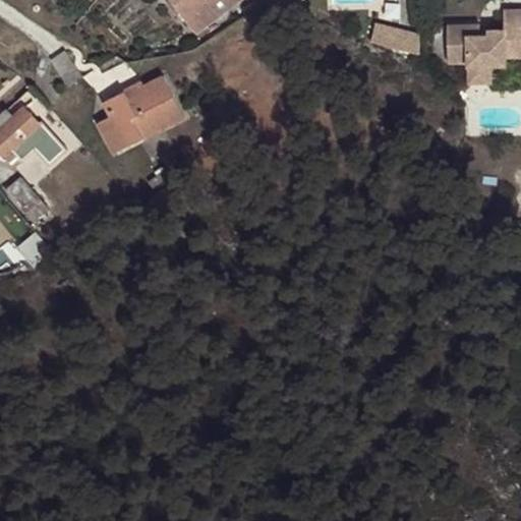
[(240,0),(170,0),(195,34),(240,0)]
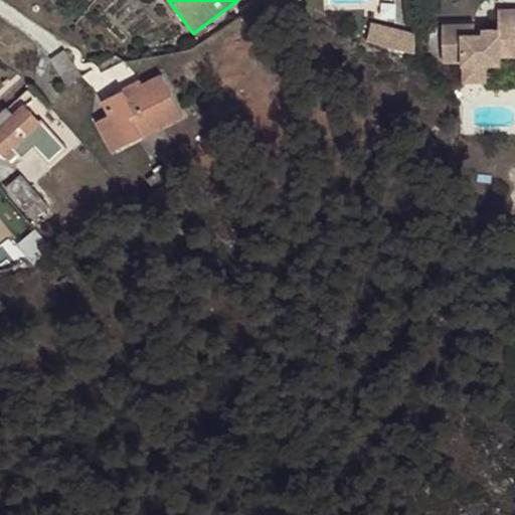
[(514,10),(498,11),(498,29),(482,30),(482,35),(475,35),(474,25),(442,25),(443,61),(462,62),(463,82),(486,81),(486,64),(500,64),(500,56),(514,55),(514,10)]
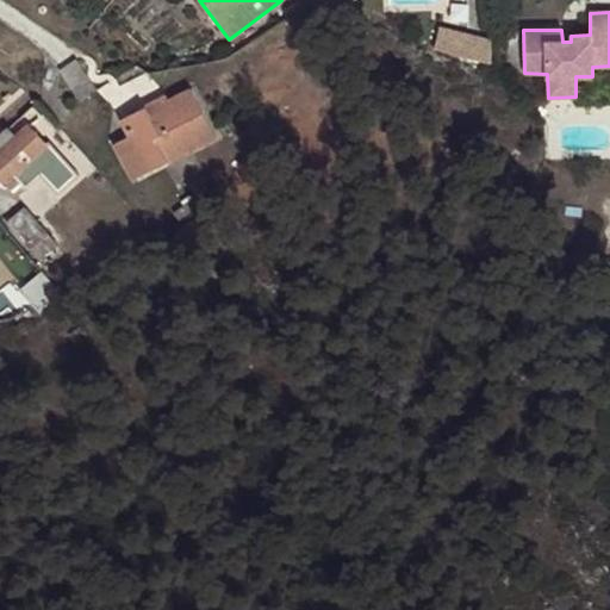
[(491,39),(441,27),(441,53),(471,61),(492,63),(491,39)]
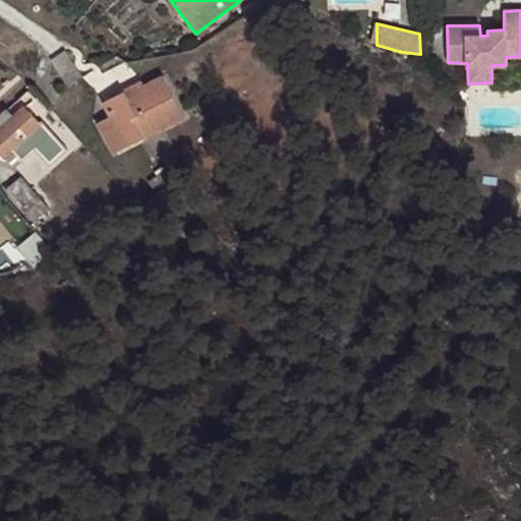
[(82,77),(65,52),(51,60),(68,88),(82,77)]
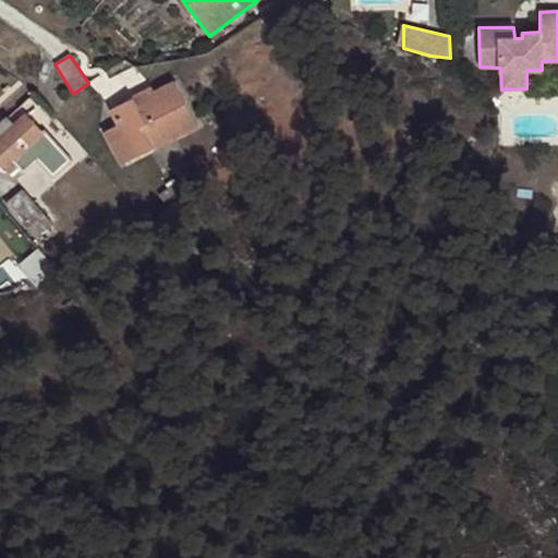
[(122,164),(154,148),(198,126),(174,82),(154,93),(152,88),(113,108),(120,123),(105,131),(122,164)]
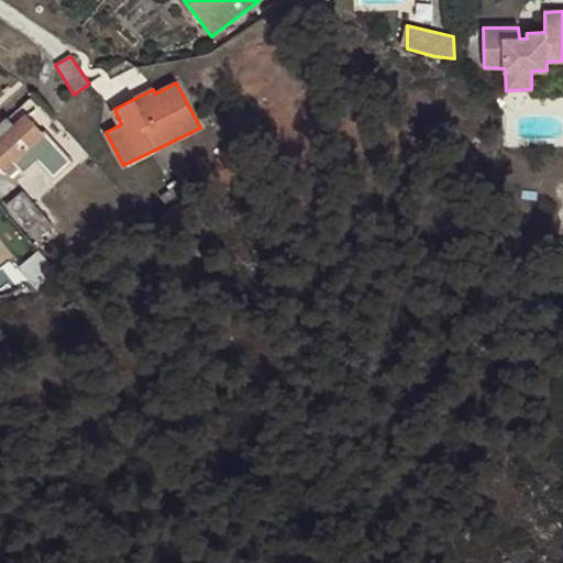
[(45,132),(43,134),(26,117),(0,141),(0,161),(18,180),(39,163),(54,179),(74,163),(45,132)]
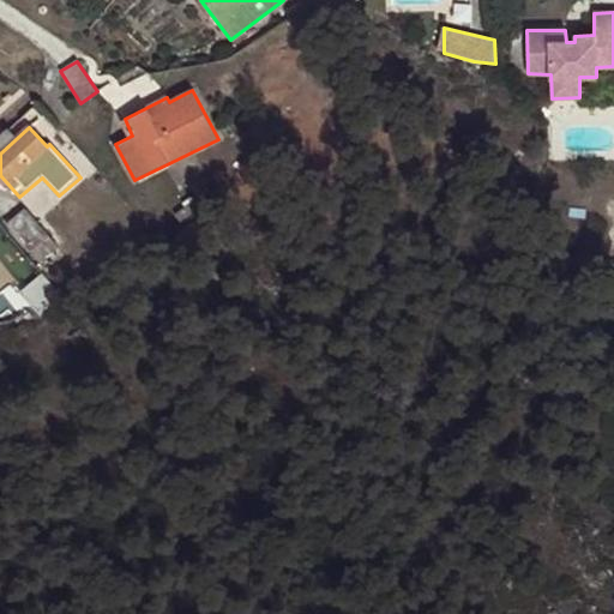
[(0,148),(2,151),(17,138),(8,130),(0,137),(0,148)]
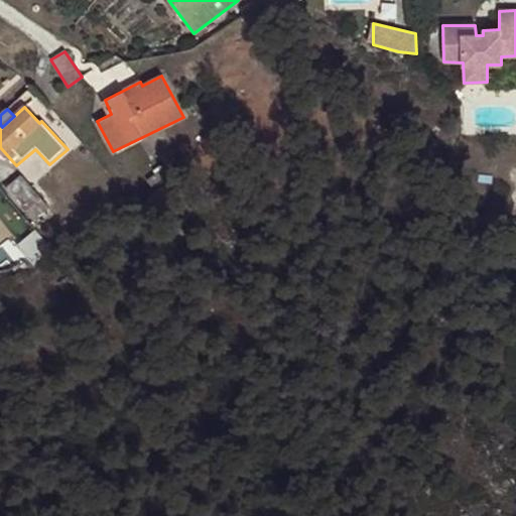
[(41,199),(21,175),(5,187),(25,212),(32,206),(41,199)]
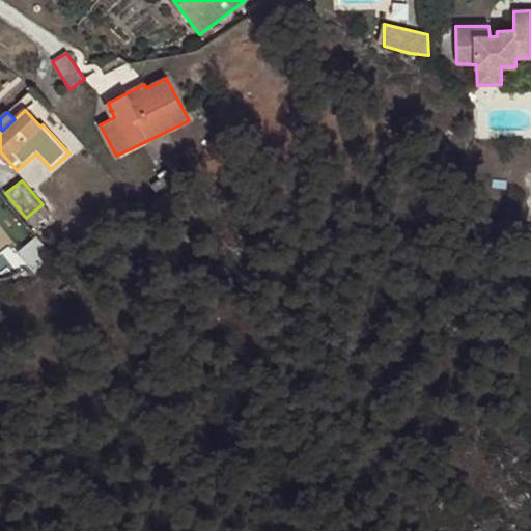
[(51,214),(43,204),(33,212),(42,222),(51,214)]
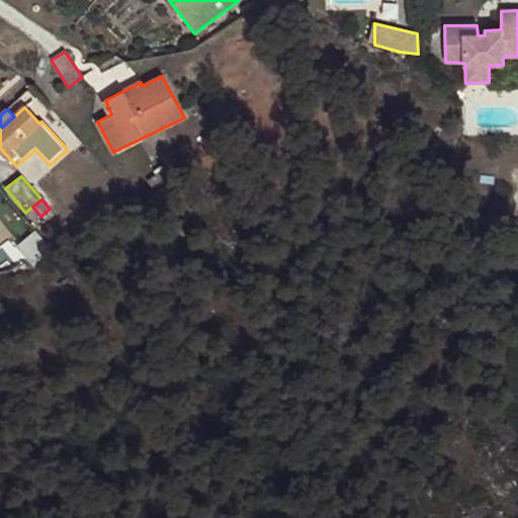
[(46,244),(28,224),(9,240),(25,260),(46,244)]
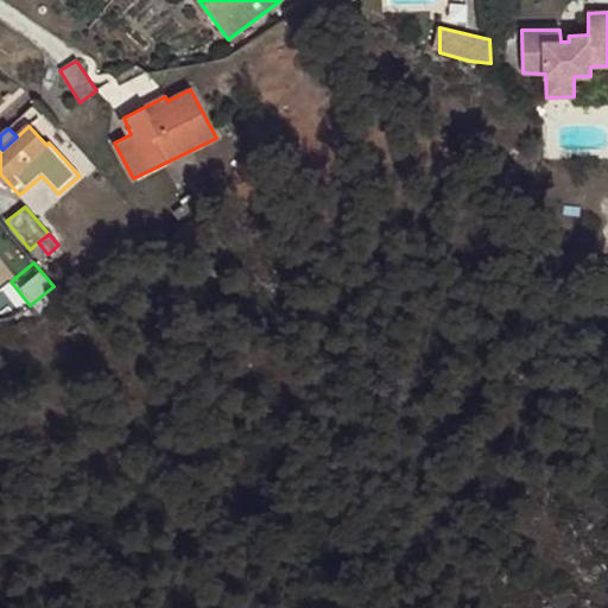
All buildings are outlined.
